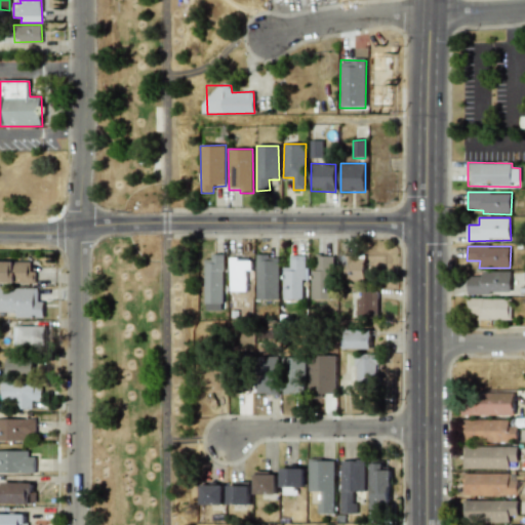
[(256,300),(279,300),(279,254),(256,255),(256,300)]
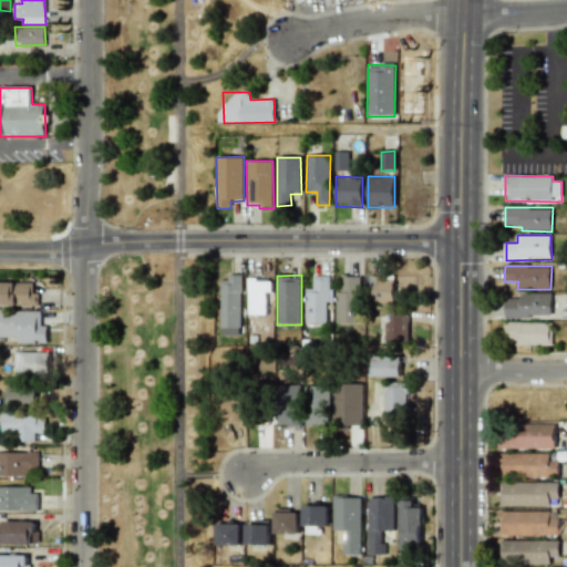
[(306,325),(327,325),(328,301),(330,301),(330,276),(313,276),(313,288),(306,288),(306,325)]
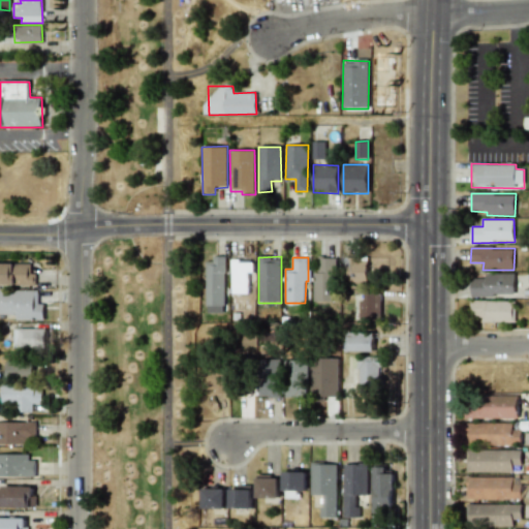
[(313,303),(335,304),(336,257),(318,257),(318,272),(314,272),(313,303)]
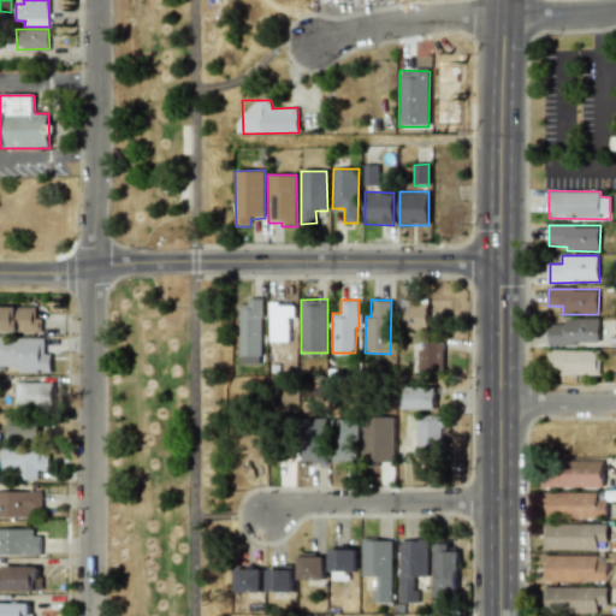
[(241,301),(240,363),(261,365),(262,301),(241,301)]
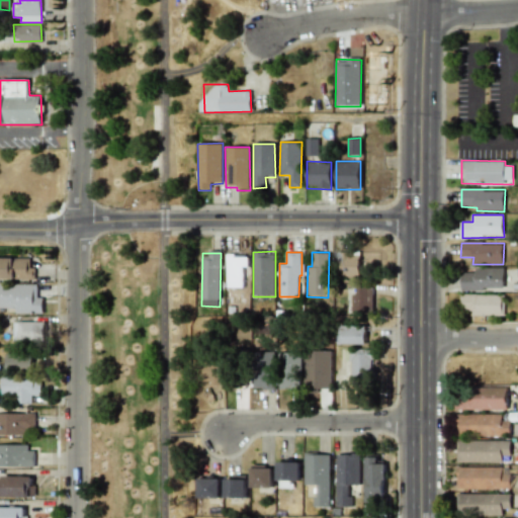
[(244,288),(244,266),(248,266),(248,254),(227,254),(228,288),(244,288)]
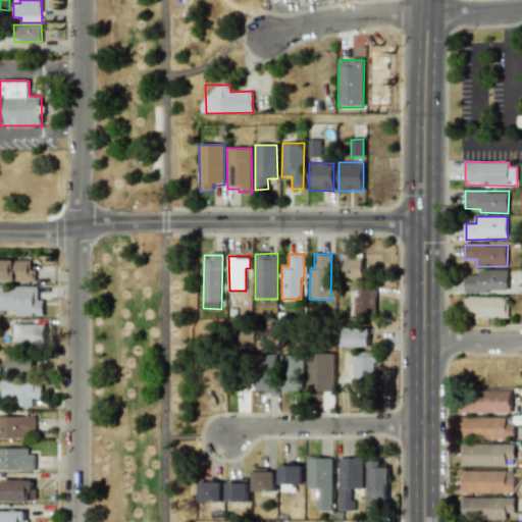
[(363,277),(364,256),(345,256),(345,276),(363,277)]
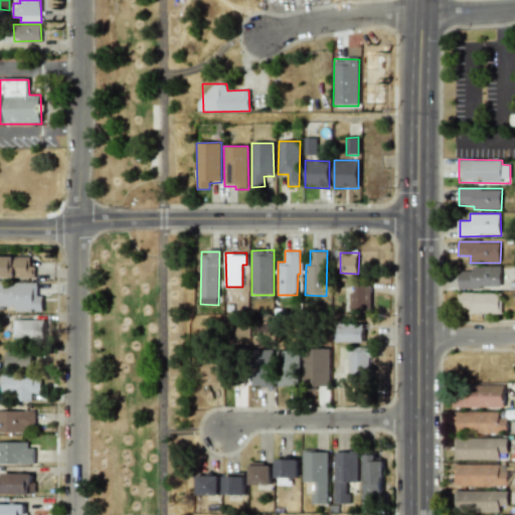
[(0,278),(34,278),(34,267),(29,267),(29,256),(0,256),(0,278)]
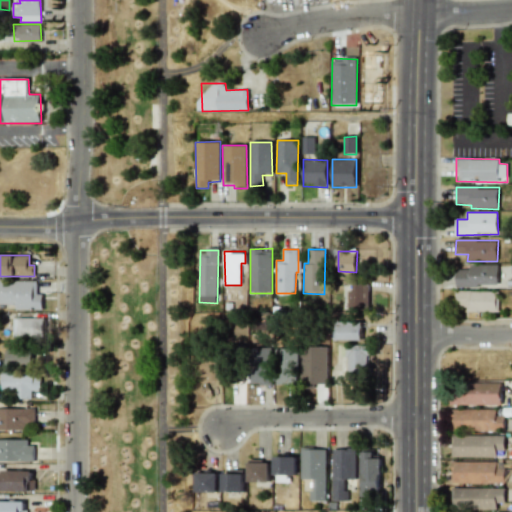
[(498,264),(470,265),(470,269),(456,269),(457,287),(498,286),(498,264)]
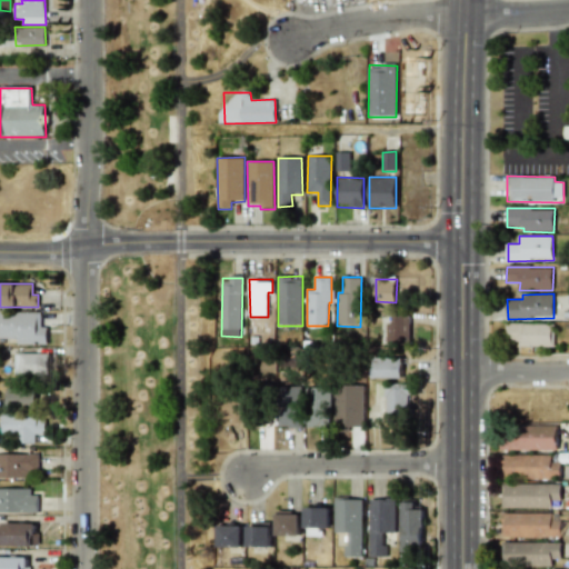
[(0,338),(18,339),(18,345),(48,345),(47,327),(41,327),(41,311),(0,311),(0,338)]
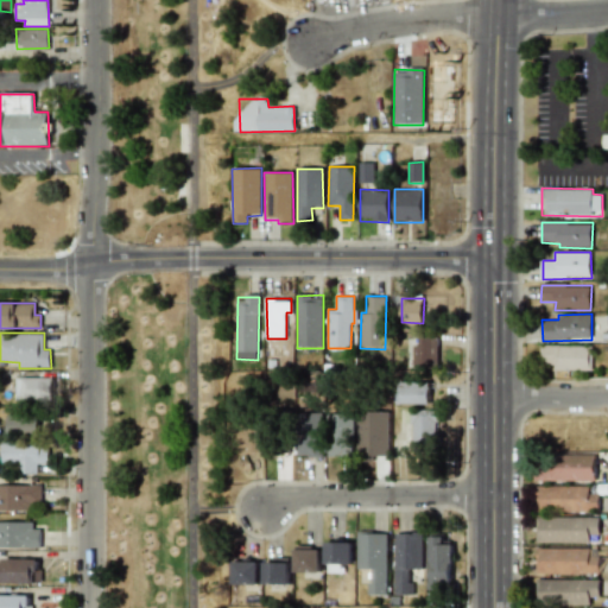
[(437,366),(438,337),(416,336),(415,366),(437,366)]
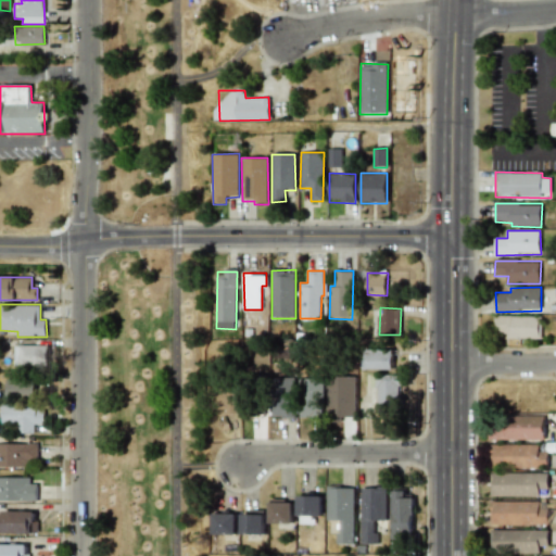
[(541,339),(542,317),(496,316),(496,333),(508,333),(507,338),(541,339)]
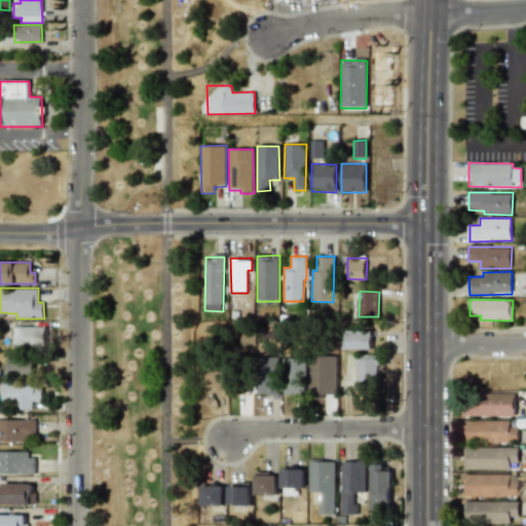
[(14,327),(13,345),(39,346),(40,327),(14,327)]
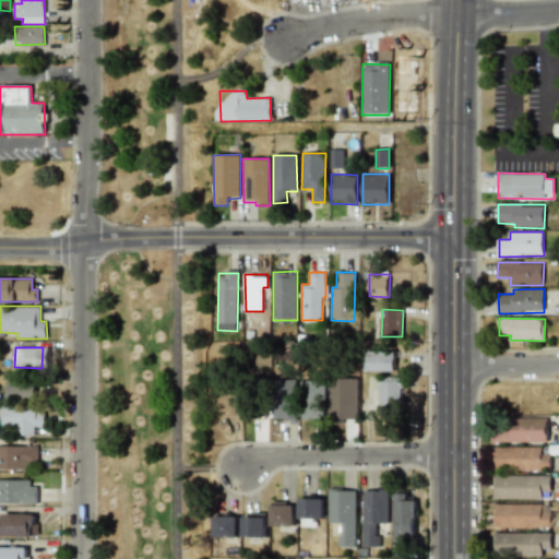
[(395,371),(395,352),(367,351),(367,371),(395,371)]
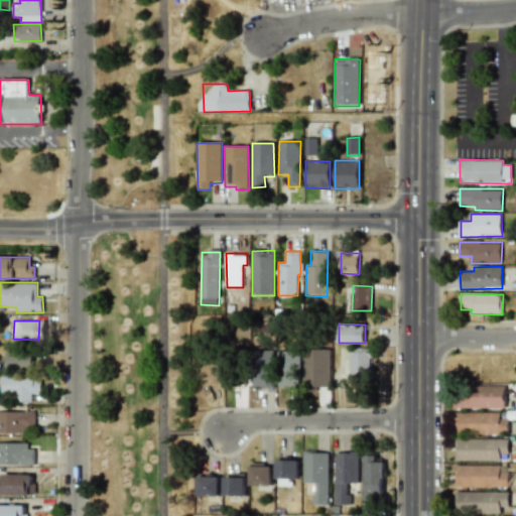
[(372,348),(351,348),(350,386),(370,387),(372,348)]
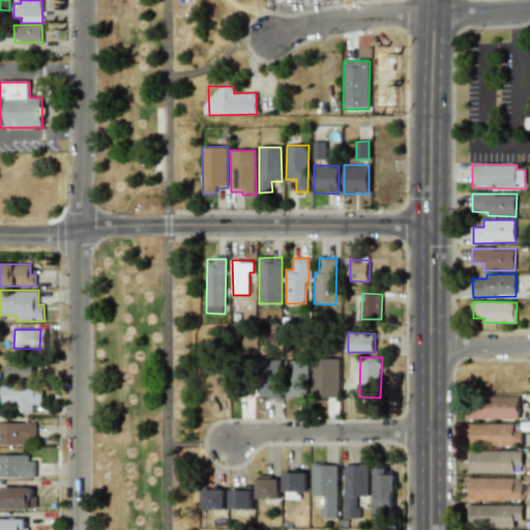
[(340,359),(313,358),(312,398),(340,398),(340,359)]
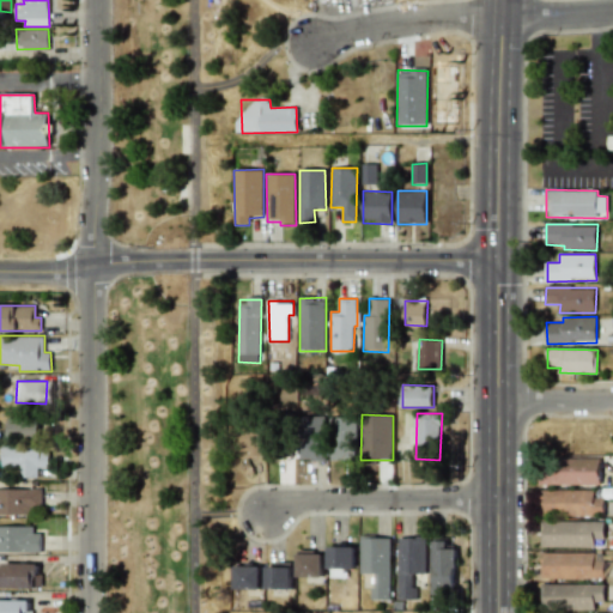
[(7,437),(40,438),(40,418),(7,417),(7,437)]
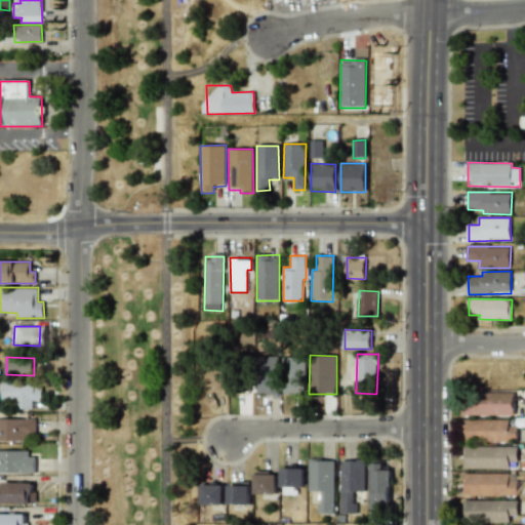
[(277,357),(255,357),(256,395),(278,395),(277,357)]
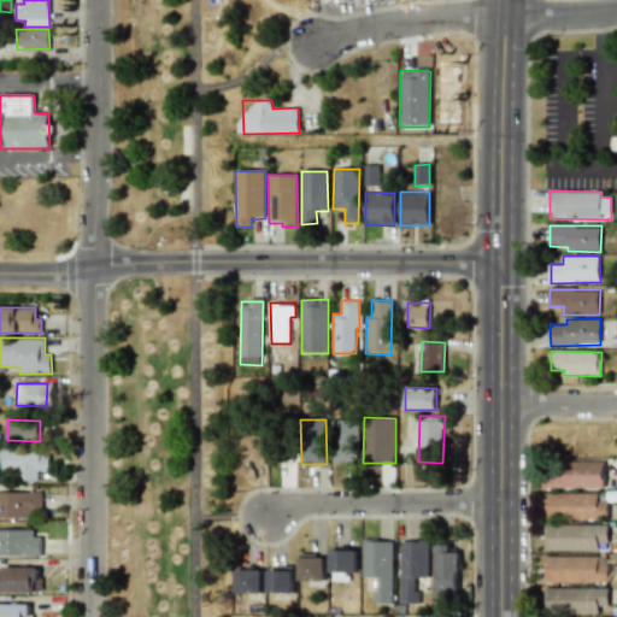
[(357,462),(356,427),(335,427),(336,463),(357,462)]
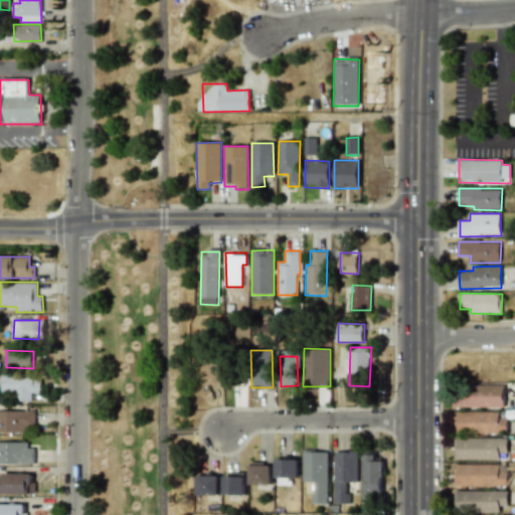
[(41,393),(41,374),(2,373),(2,391),(17,391),(16,401),(31,401),(32,392),(41,393)]
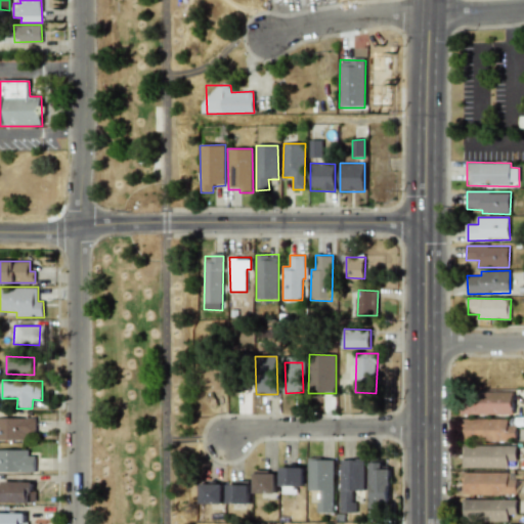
[(513,416),(514,392),(469,391),(469,415),(513,416)]
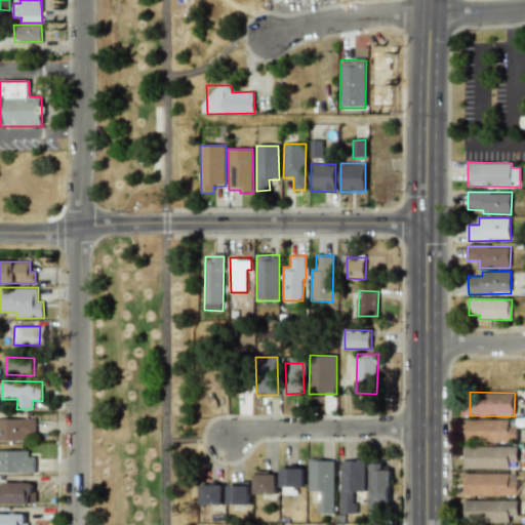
[(0,418),(0,443),(27,443),(27,433),(36,433),(36,418),(0,418)]
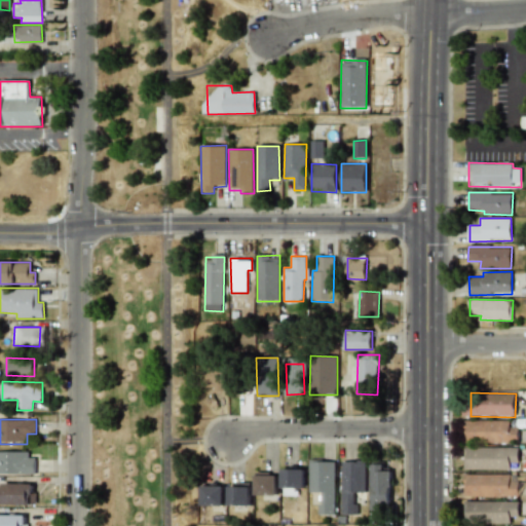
[(519,442),(519,427),(511,427),(511,420),(465,420),(465,443),(519,442)]
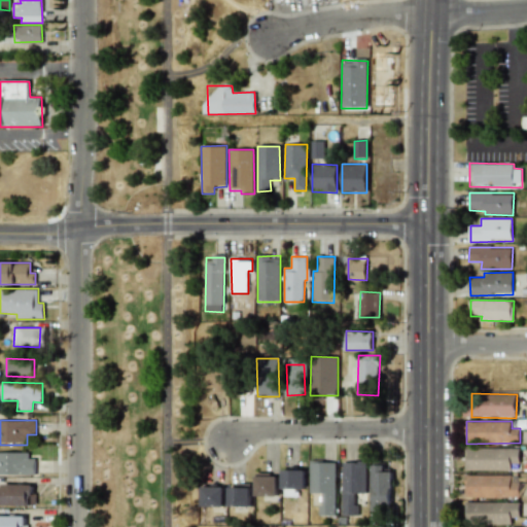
[(512,470),(512,464),(519,464),(519,448),(465,448),(465,470),(512,470)]
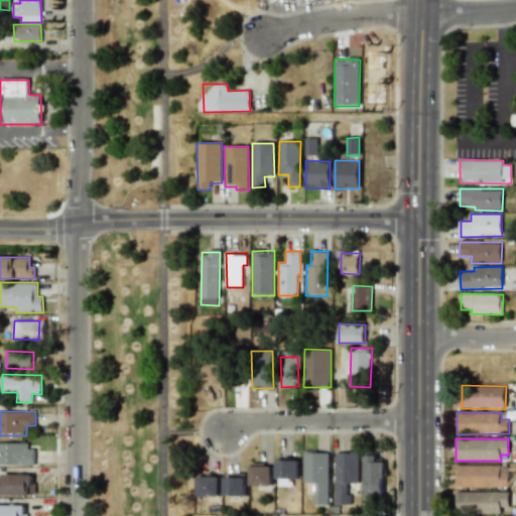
[(0,443),(0,464),(34,465),(34,444),(0,443)]
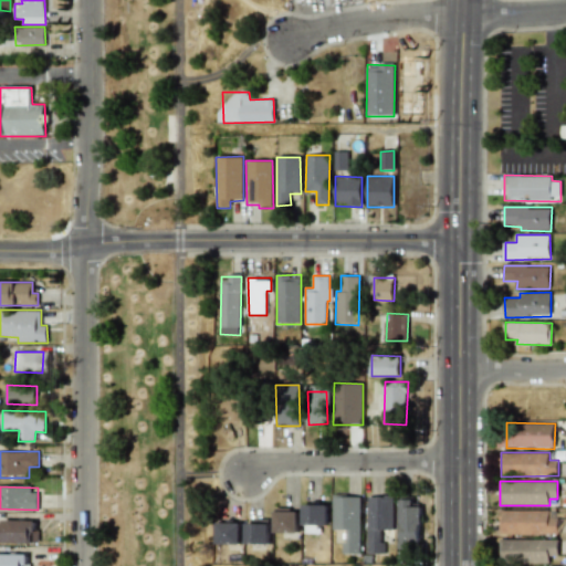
[(333,530),(346,530),(346,542),(343,542),(342,553),(360,554),(360,495),(333,495),(333,530)]
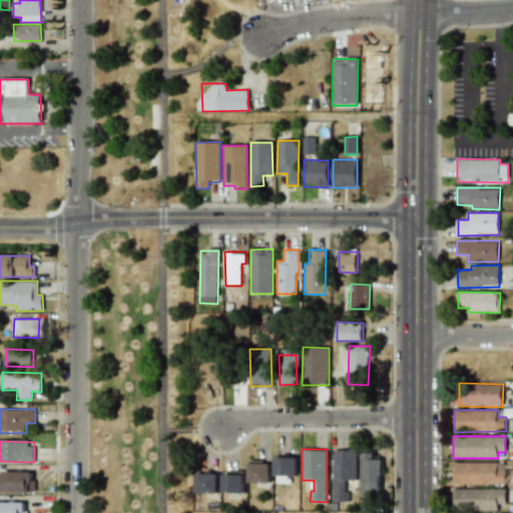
[(333,449),(333,501),(346,501),(346,480),(357,480),(356,449),(333,449)]
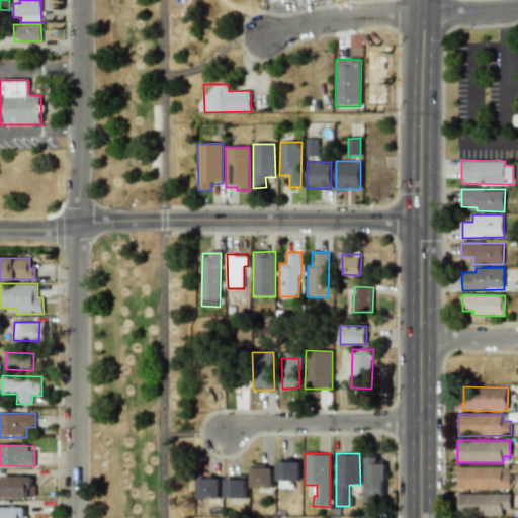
[(378,457),(366,457),(366,502),(384,502),(385,463),(378,463),(378,457)]
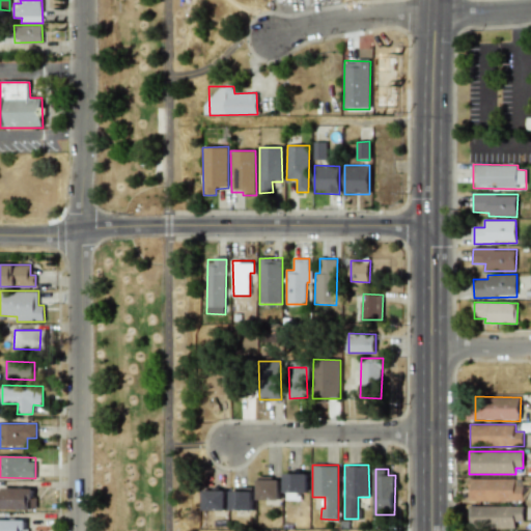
[(285,474),(285,500),(301,500),(301,493),(308,493),(307,473),(285,474)]
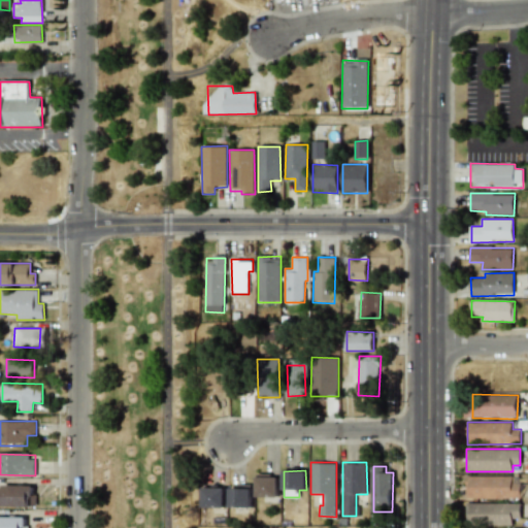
[(256,497),(278,497),(278,477),(270,477),(270,474),(257,474),(256,497)]
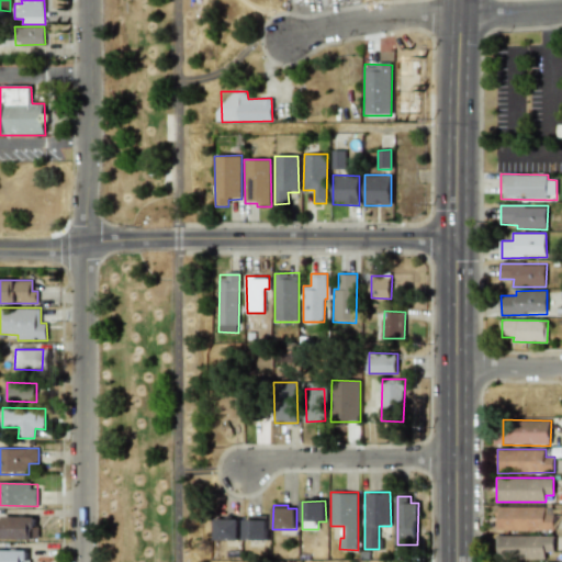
[(553,530),(553,515),(546,515),(546,506),(496,507),(496,531),(553,530)]
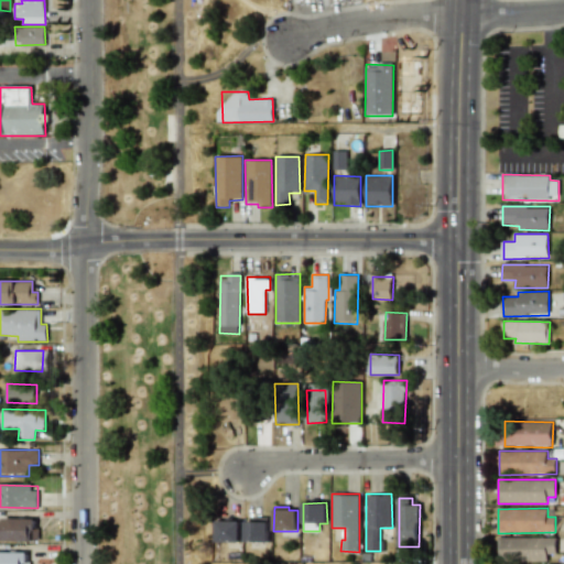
[(268,542),(269,518),(253,517),(253,522),(245,521),(245,542),(268,542)]
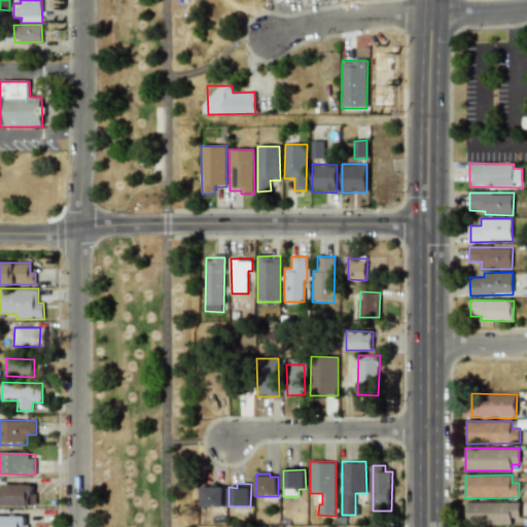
[(0,488),(0,504),(35,506),(35,485),(1,485),(1,489),(0,488)]
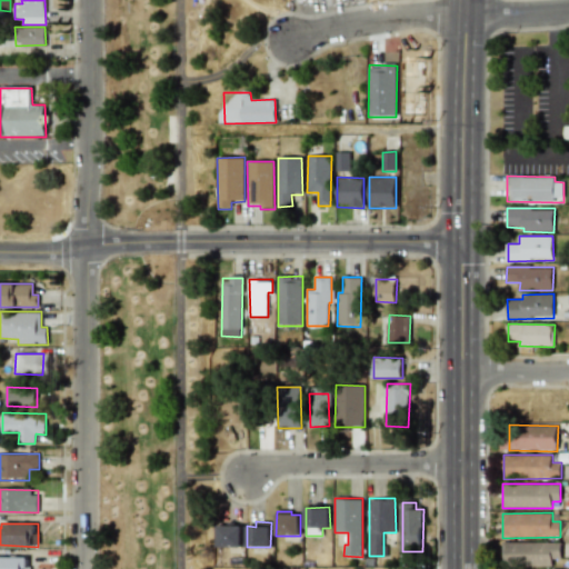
[(242,526),(218,526),(218,547),(241,547),(242,526)]
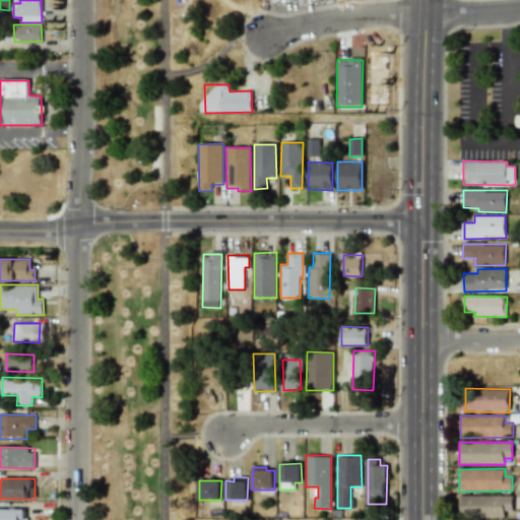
[(505,518),(505,511),(512,511),(512,497),(459,495),(459,517),(505,518)]
